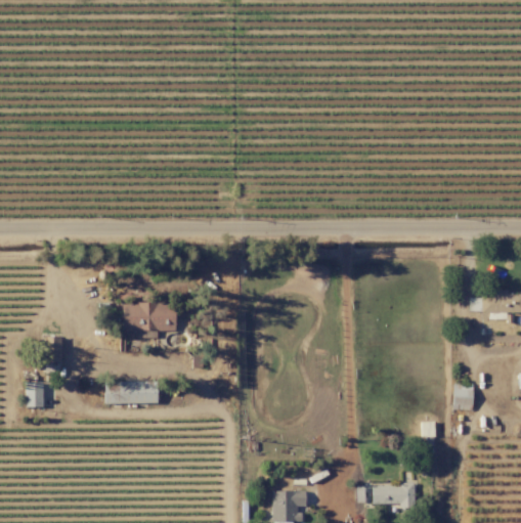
[(494,297),(482,297),(482,313),(520,312),(520,294),(508,295),(508,290),(494,290),(494,297)]
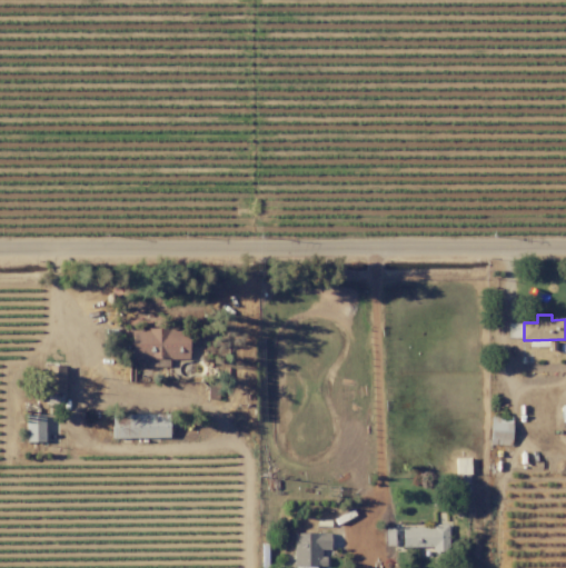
[(190,360),(190,329),(133,329),(133,359),(164,359),(164,360),(190,360)]
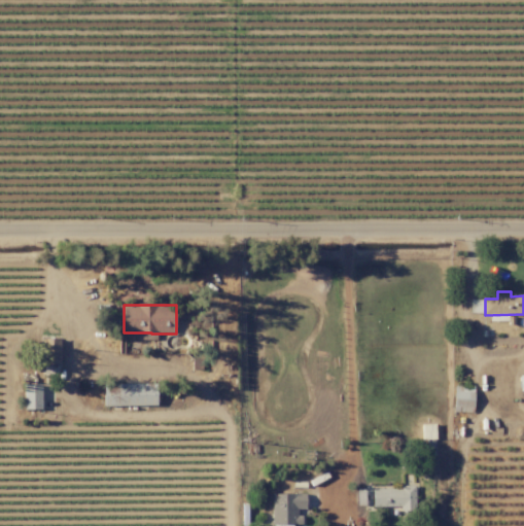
[(42,384),(26,384),(25,409),(42,410),(42,384)]
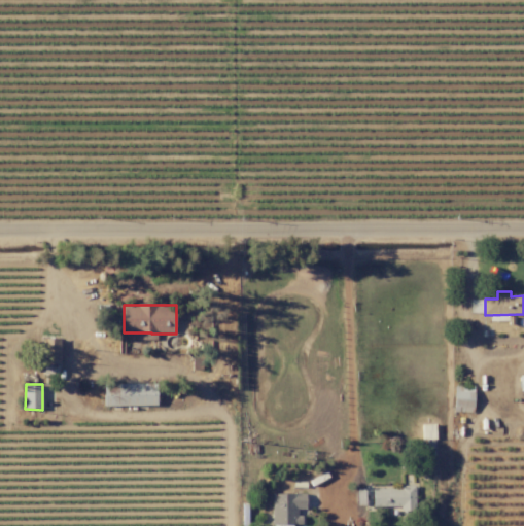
[(159,406),(158,384),(105,385),(106,407),(159,406)]
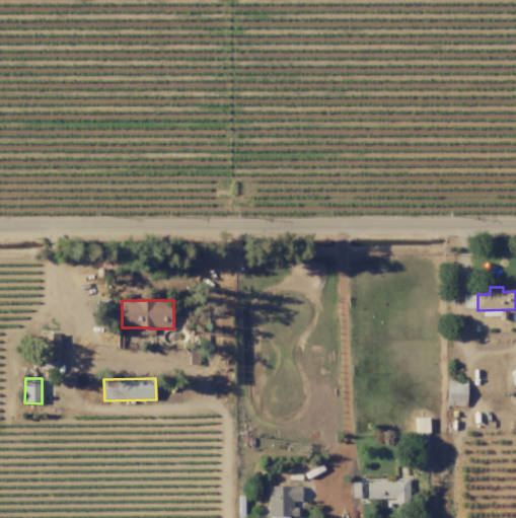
[(467,407),(468,380),(449,379),(448,405),(467,407)]
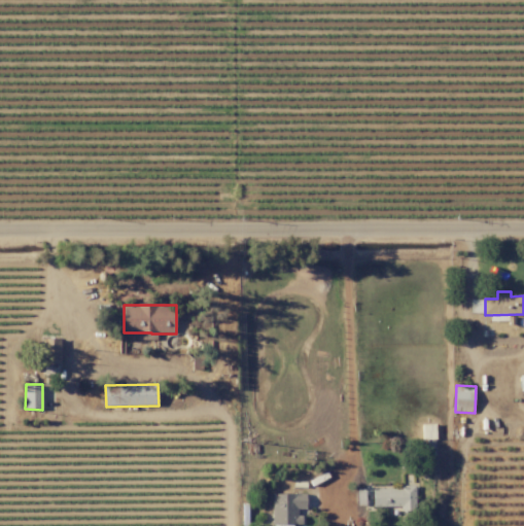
[(438,439),(438,424),(423,424),(424,440),(438,439)]
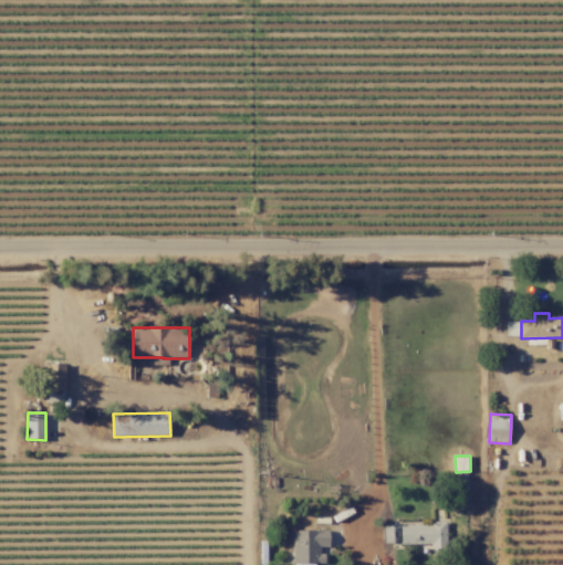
[(403,544),(433,544),(433,548),(448,548),(448,523),(403,524),(403,544)]
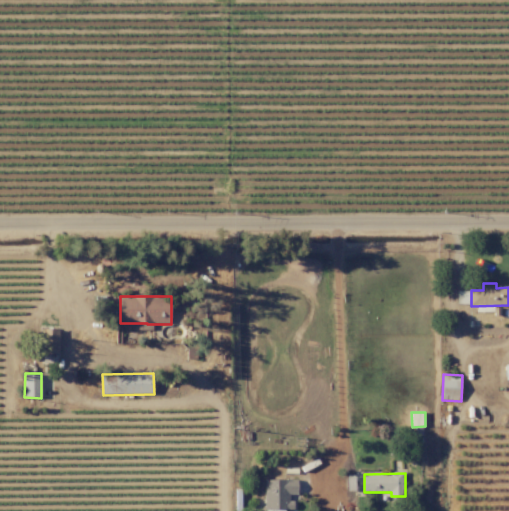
[(285,510),(286,509),(293,509),(293,494),(299,494),(299,479),(266,480),(266,510),(285,510)]
